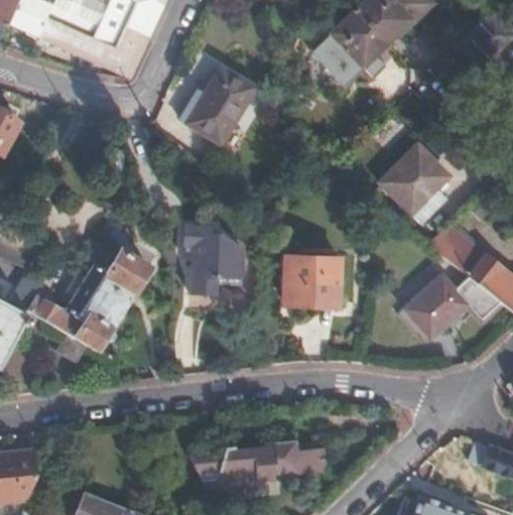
[(0,0),(0,25),(8,28),(8,26),(20,0),(0,0)]
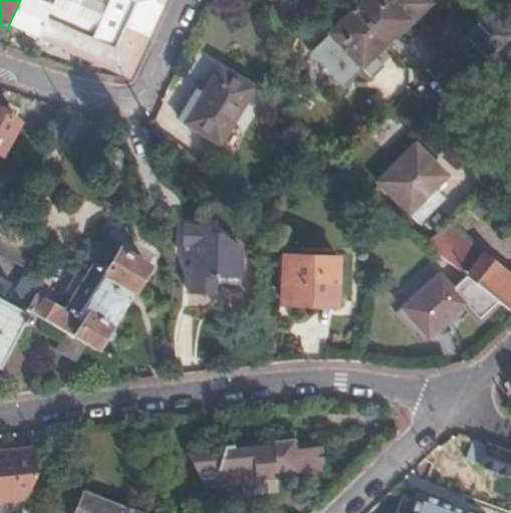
[(20,0),(8,26),(50,43),(67,51),(87,60),(101,66),(128,78),(131,78),(166,0),(20,0)]
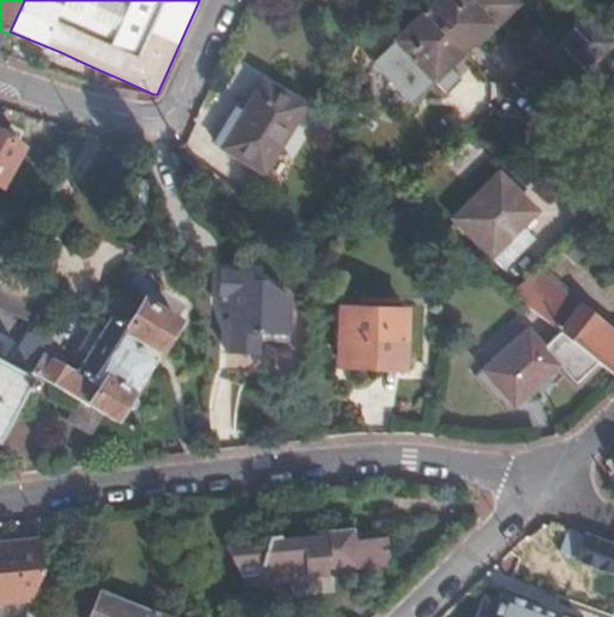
[(436,0),(427,9),(465,50),(515,0),(436,0)]
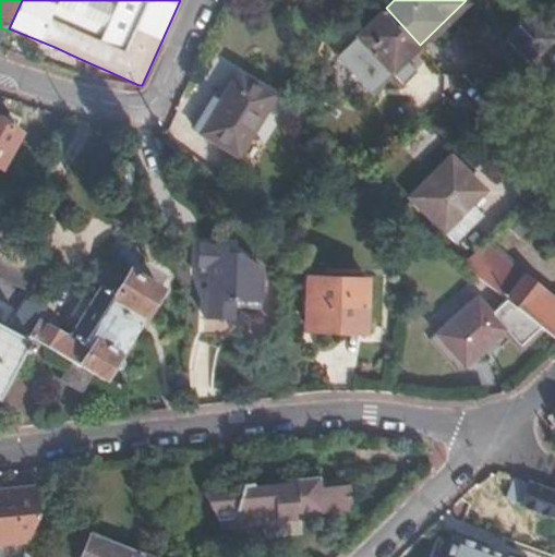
[(420,45),(386,8),(337,56),(372,92),(420,45)]
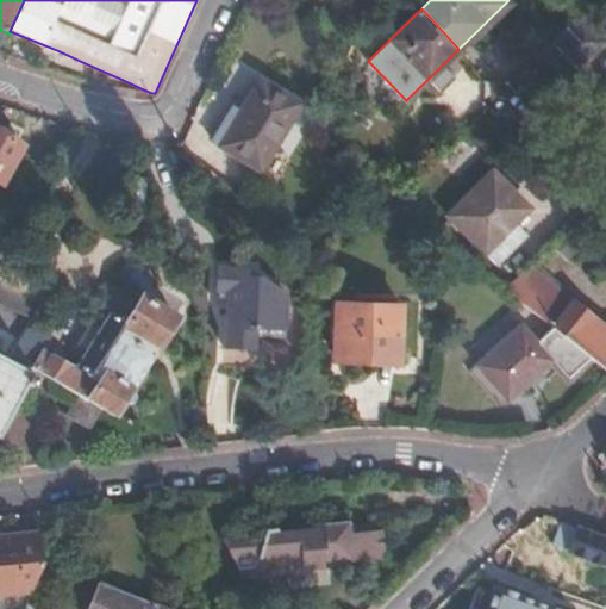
[(583,67),(605,48),(605,41),(581,16),(557,38),(583,67)]
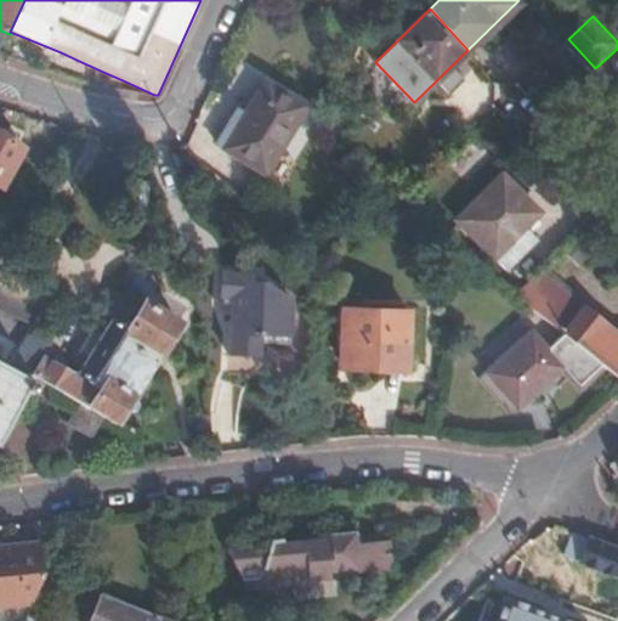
[(305,106),(265,80),(239,123),(232,118),(217,142),(264,171),(305,106)]
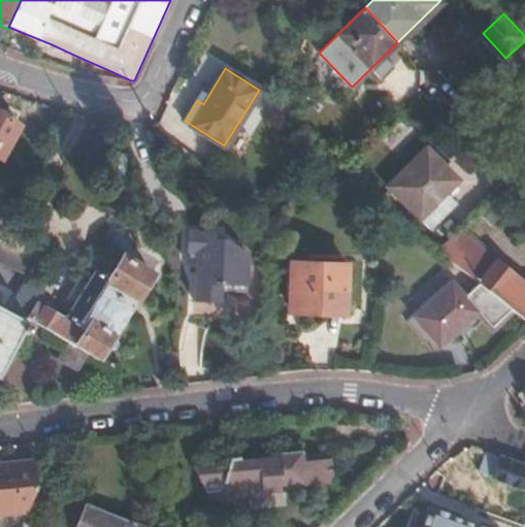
[(22,127),(0,114),(0,157),(3,159),(22,127)]
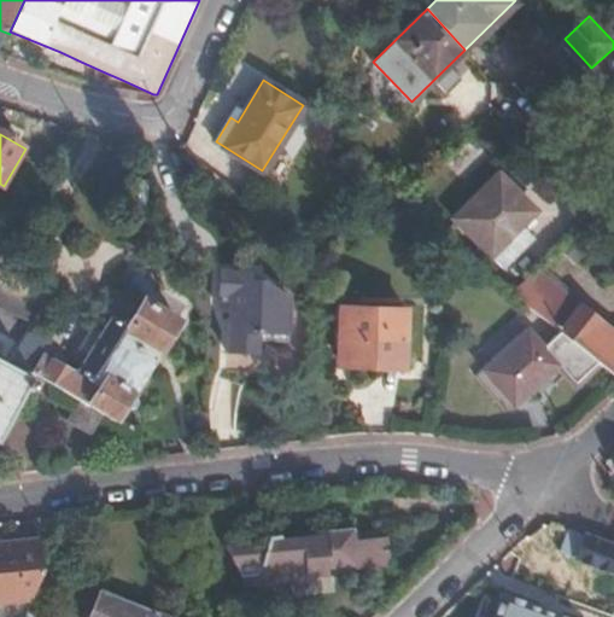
[(530,213),(496,174),(448,215),(481,254),(530,213)]
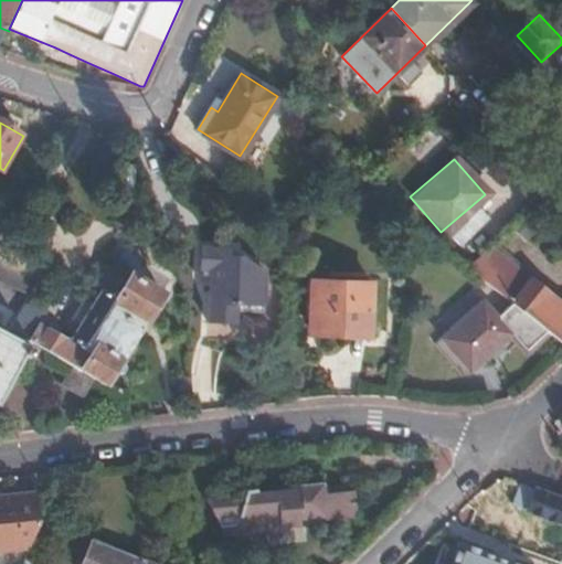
[(49,266),(12,248),(0,243),(0,279),(32,296),(49,266)]
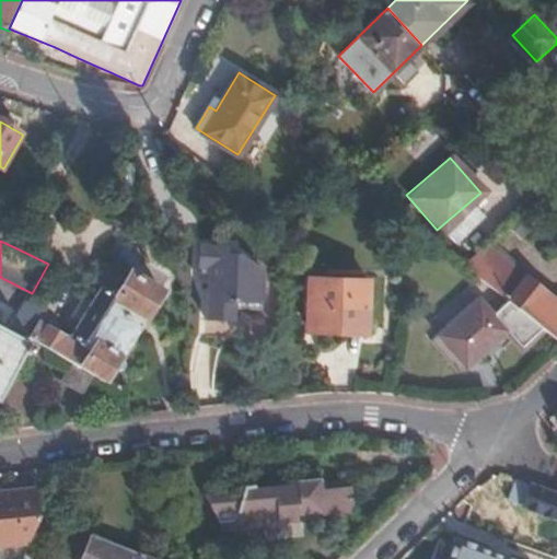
[(264,302),(265,270),(230,243),(196,242),(195,271),(209,271),(208,317),(230,318),(231,301),(264,302)]
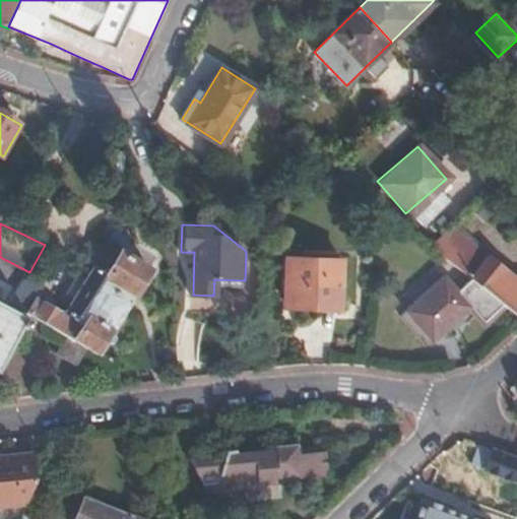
[(86,348),(94,353),(109,331),(112,333),(131,304),(128,302),(149,270),(122,255),(108,275),(97,269),(69,312),(80,318),(77,322),(37,299),(42,289),(24,280),(11,304),(66,337),(86,348)]
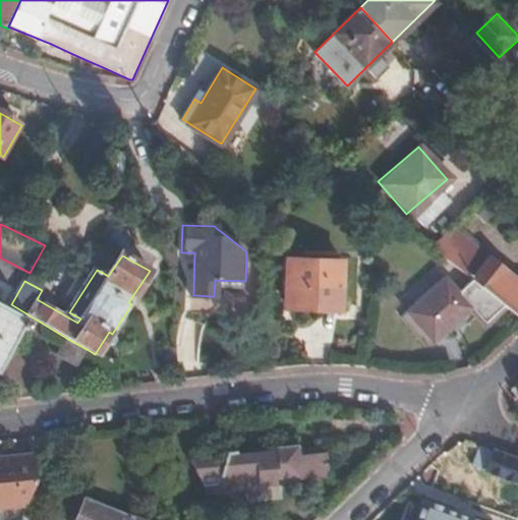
[(342,304),(344,261),(289,258),(287,302),(342,304)]
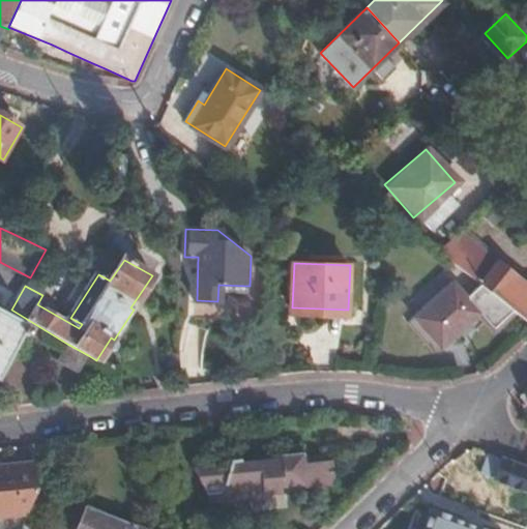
[(526,286),(516,277),(516,275),(499,263),(482,284),(517,312),(526,319),(526,286)]
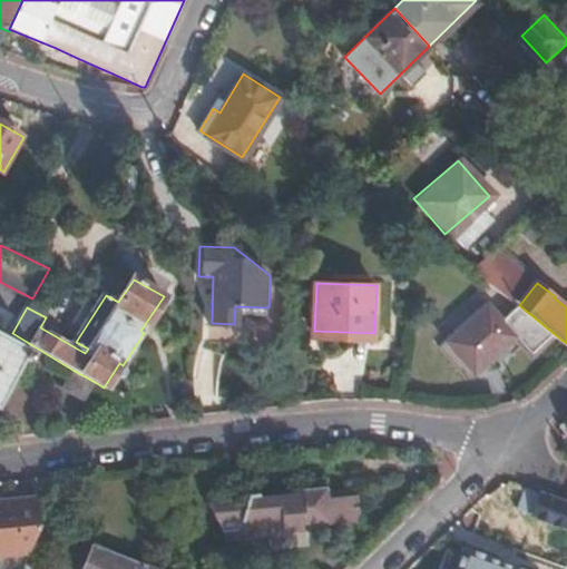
[(556,335),(519,305),(504,317),(491,303),(447,339),(475,372),(489,361),(496,362),(506,355),(505,347),(519,336),(533,354),(556,335)]
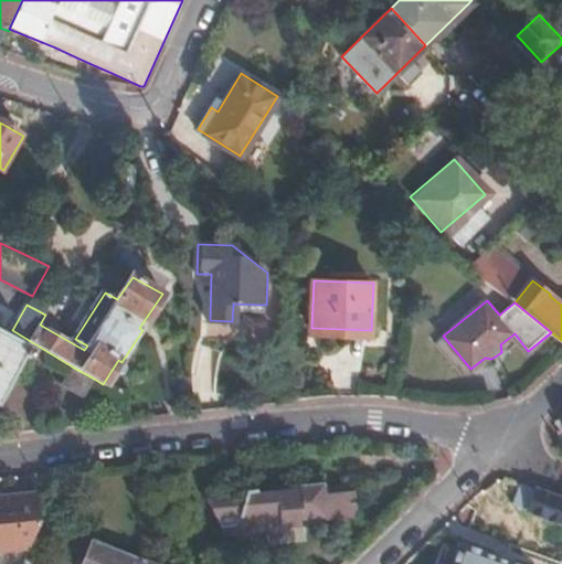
[(0,397),(24,355),(31,359),(34,350),(0,331),(0,397)]
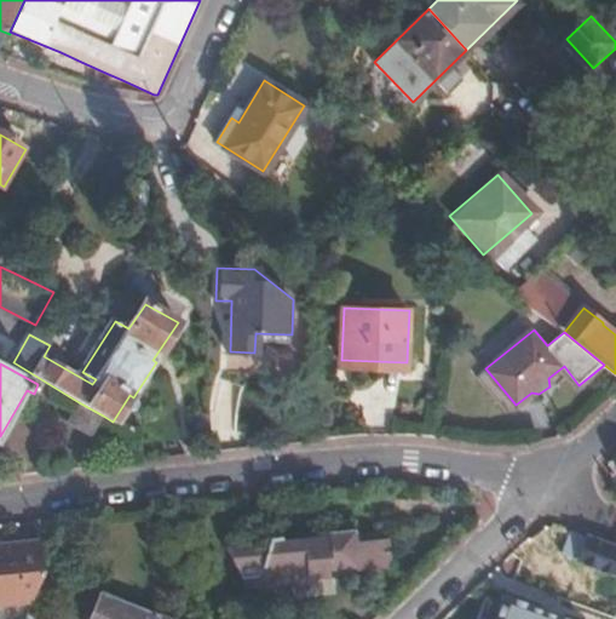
[(91,435),(103,416),(79,402),(68,423),(91,435)]
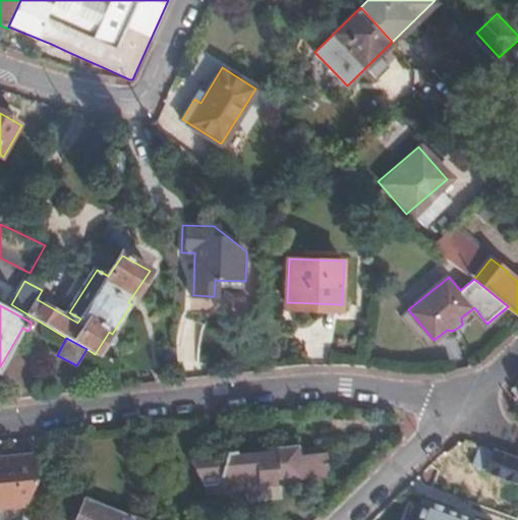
[(332,474),(330,444),(303,447),(303,441),(279,443),(279,449),(244,453),(243,448),(233,449),(228,454),(194,458),(203,471),(207,471),(218,486),(280,480),(280,475),(303,472),(304,476),(332,474)]
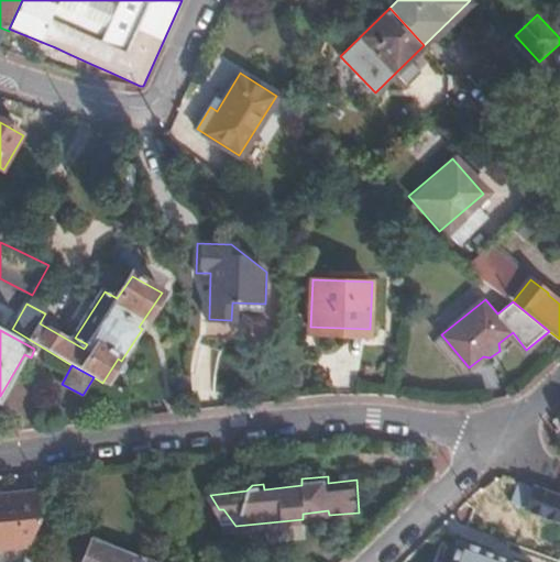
[(559,496),(536,486),(528,506),(559,517),(559,496)]
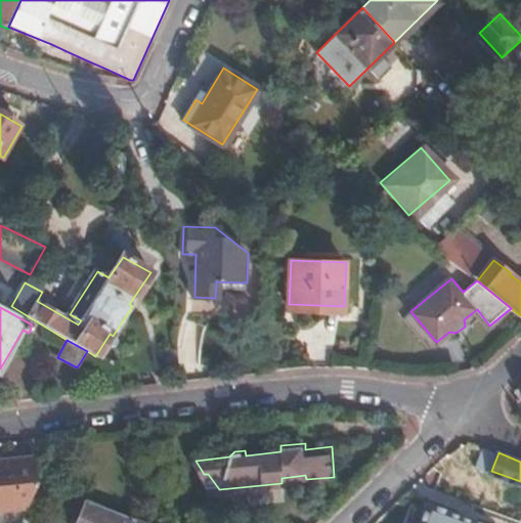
[(37,484),(35,459),(0,462),(0,512),(28,510),(37,484)]
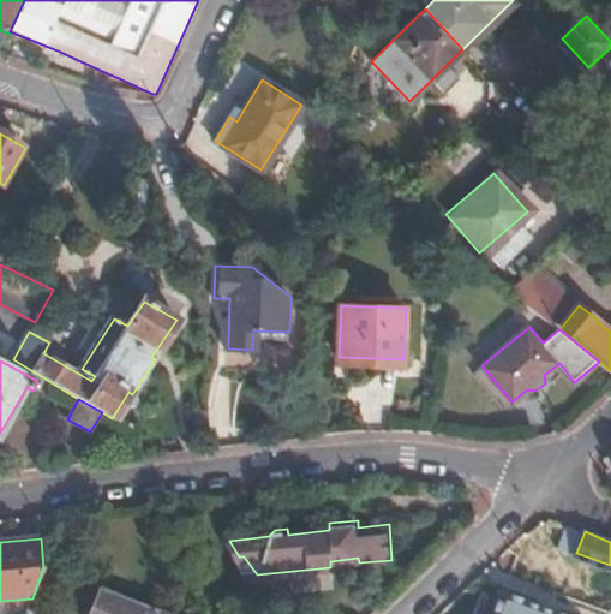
[(171,613),(103,589),(93,613),(171,613)]
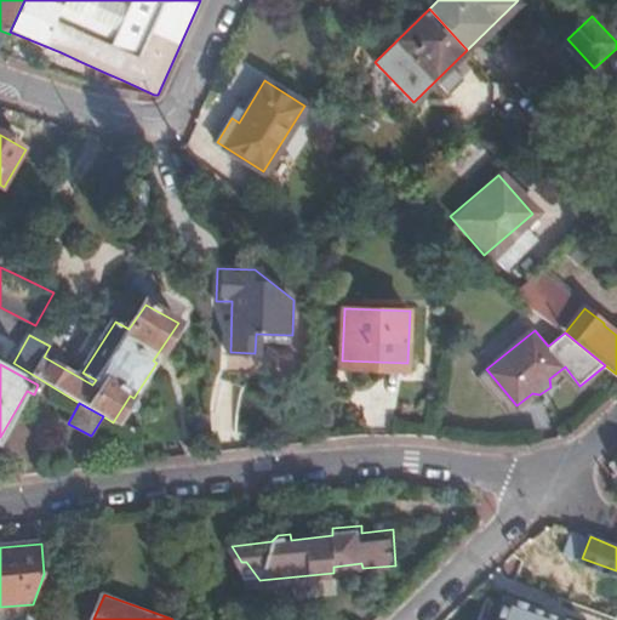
[(548,619),(510,606),(504,619),(548,619)]
